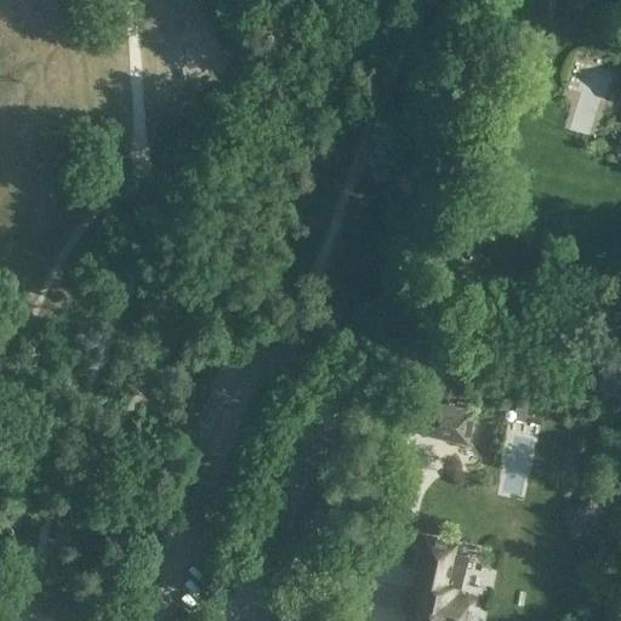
[(426,305),(443,308),(445,292),(429,289),(426,305)]
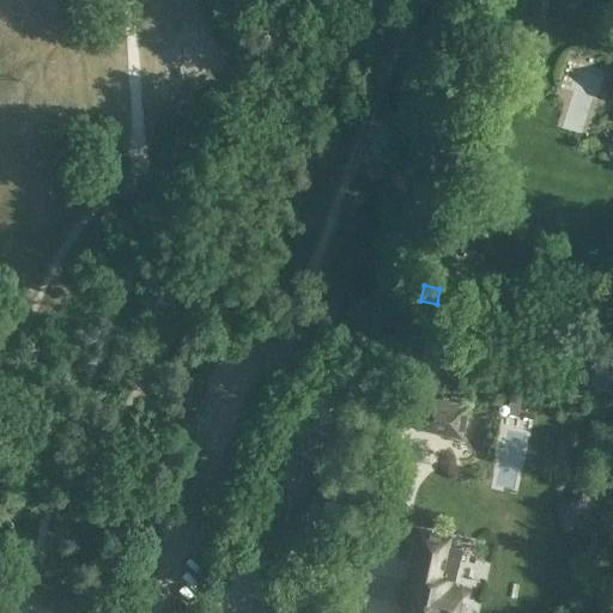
[(612,357),(608,351),(589,364),(612,394),(612,393),(612,357)]
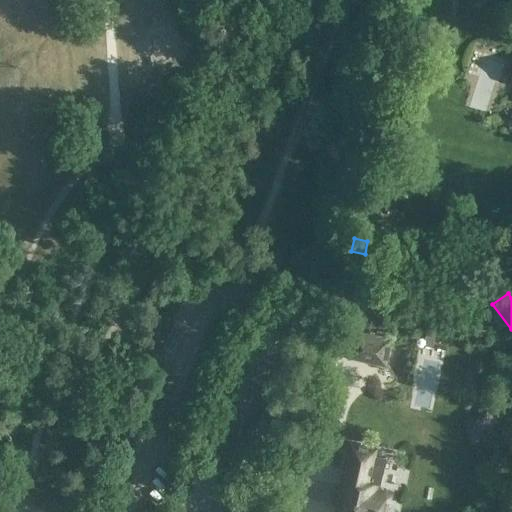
[(351,329),(346,357),(386,365),(391,337),(351,329)]
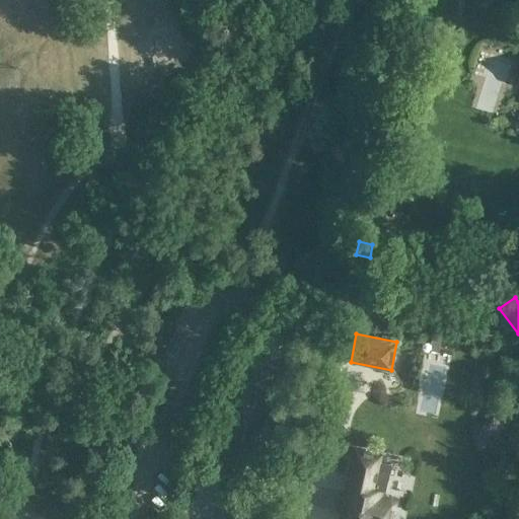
[(431,340),(430,347),(439,349),(440,341),(431,340)]
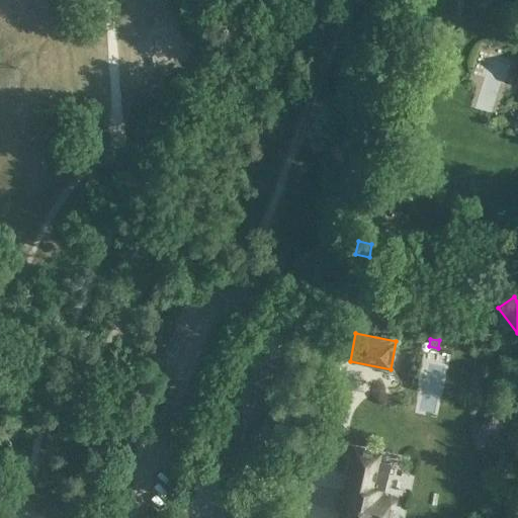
[(378,454),(355,449),(340,517),(384,517),(390,498),(382,496),(391,462),(377,459),(378,454)]
